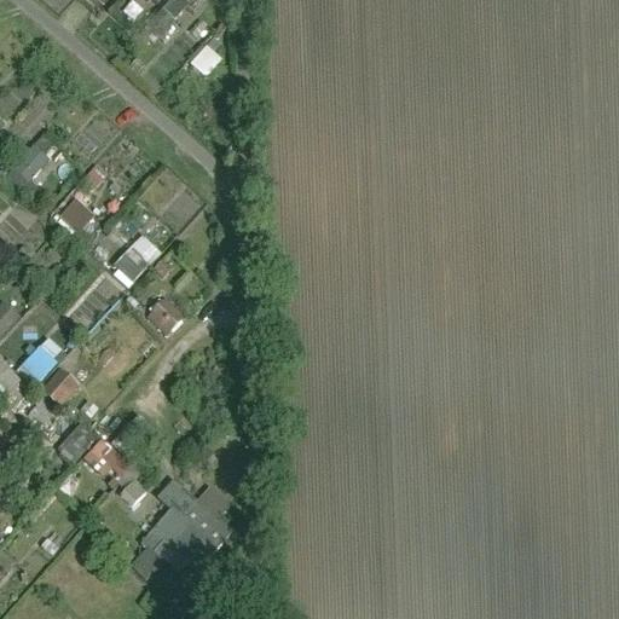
[(198,0),(172,0),(165,7),(178,22),(201,1),(198,0)]
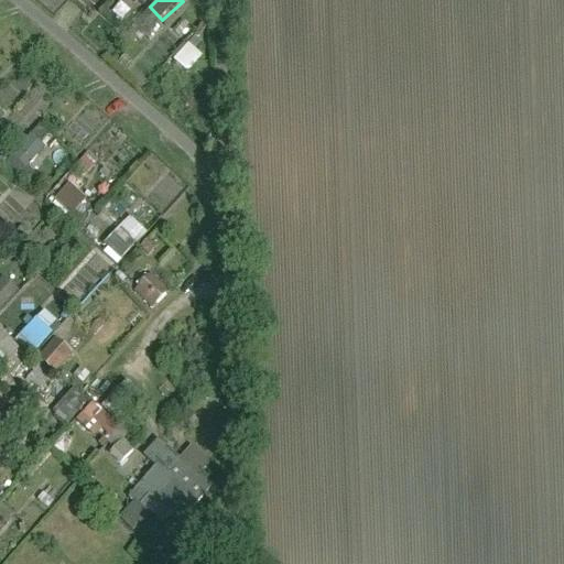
[(188,42),(173,60),(188,73),(204,55),(188,42)]
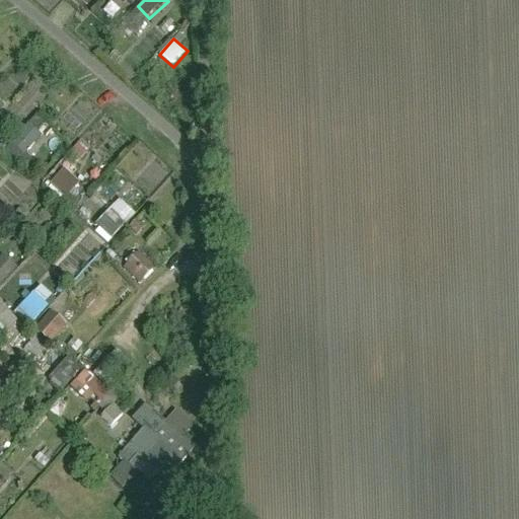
[(5,145),(18,160),(47,136),(33,122),(5,145)]
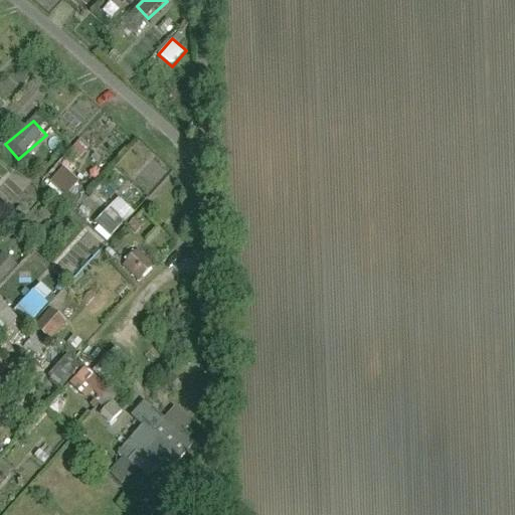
[(93,227),(108,242),(136,211),(121,197),(93,227)]
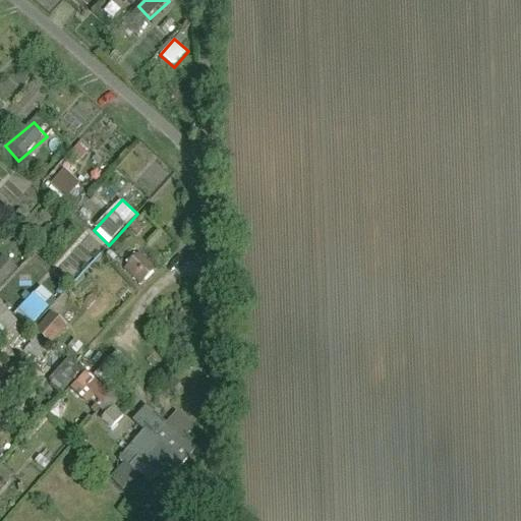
[(124,269),(141,286),(157,271),(139,253),(124,269)]
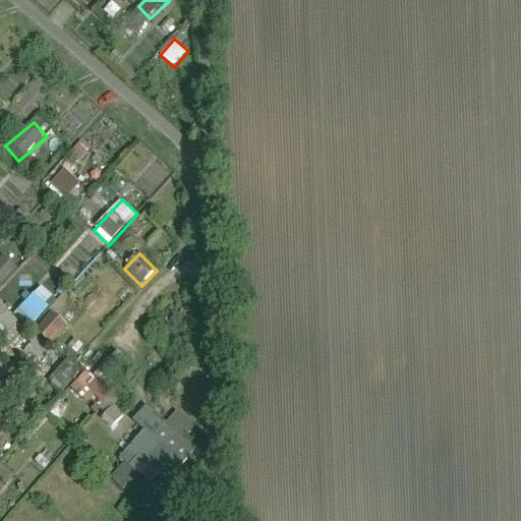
[(0,285),(17,268),(5,255),(0,261),(0,285)]
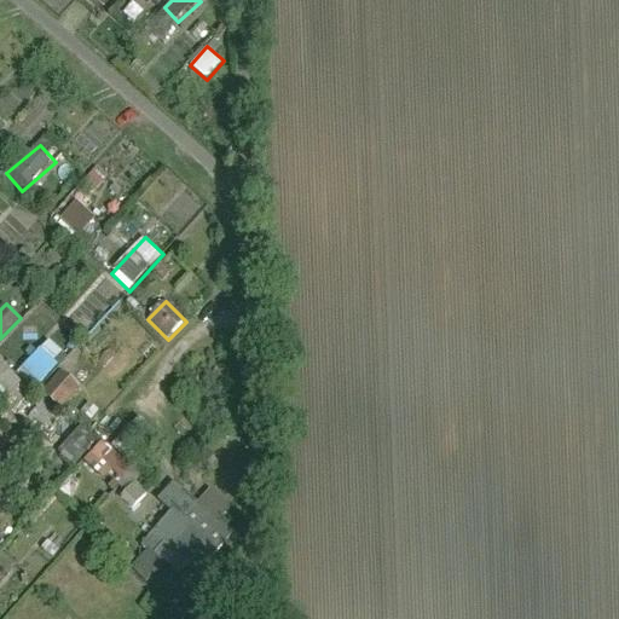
[(35,386),(67,357),(51,340),(19,369),(35,386)]
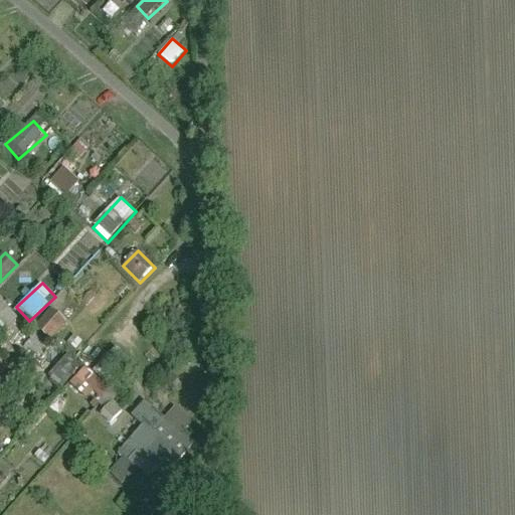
[(51,340),(66,321),(54,311),(39,330),(51,340)]
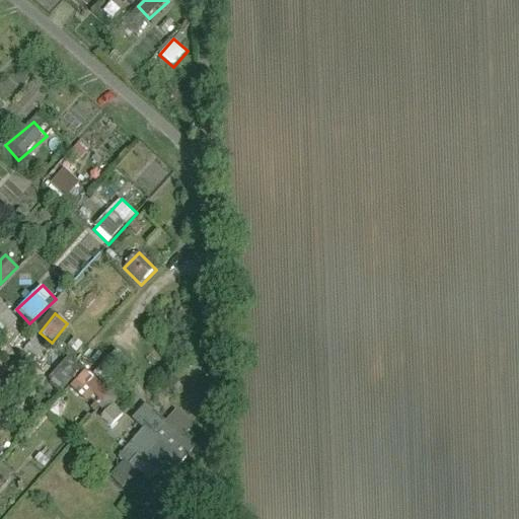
[(89,402),(105,387),(89,371),(73,386),(89,402)]
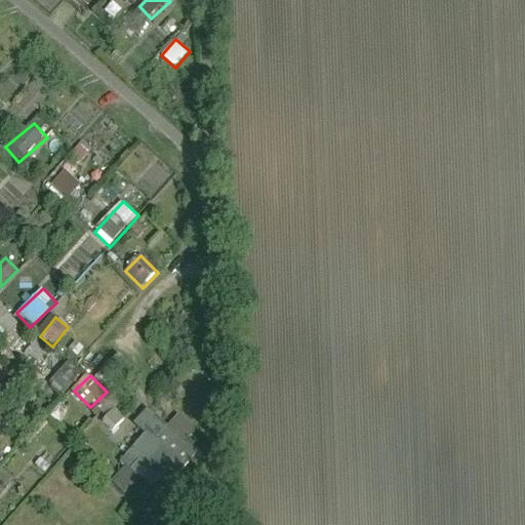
[(116,409),(103,419),(111,431),(125,419),(116,409)]
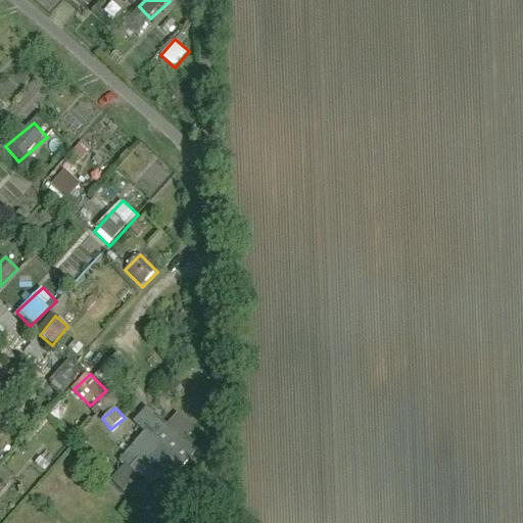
[(183,466),(144,432),(128,452),(167,484),(183,466)]
